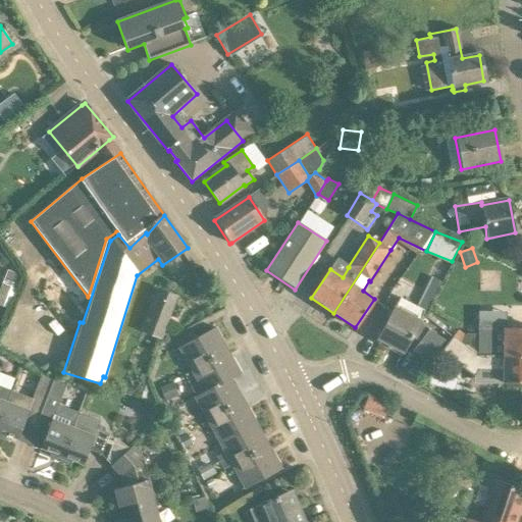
[(439,284),(430,280),(422,297),(431,301),(439,284)]
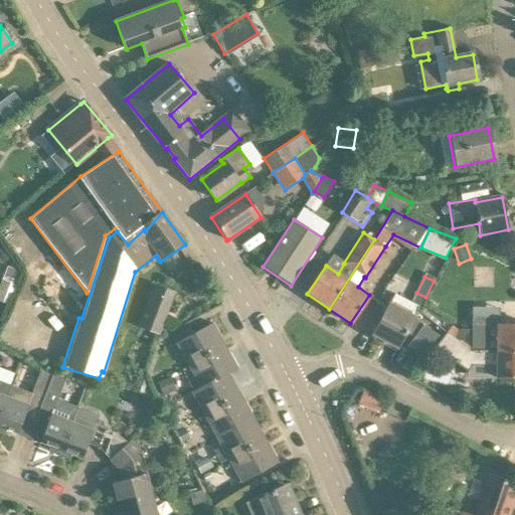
[(0,284),(0,291),(6,293),(10,284),(2,281),(0,284)]
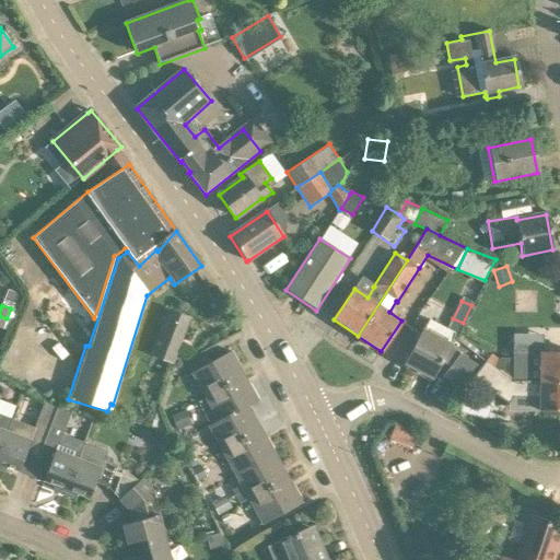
[(174,362),(190,315),(168,307),(151,353),(174,362)]
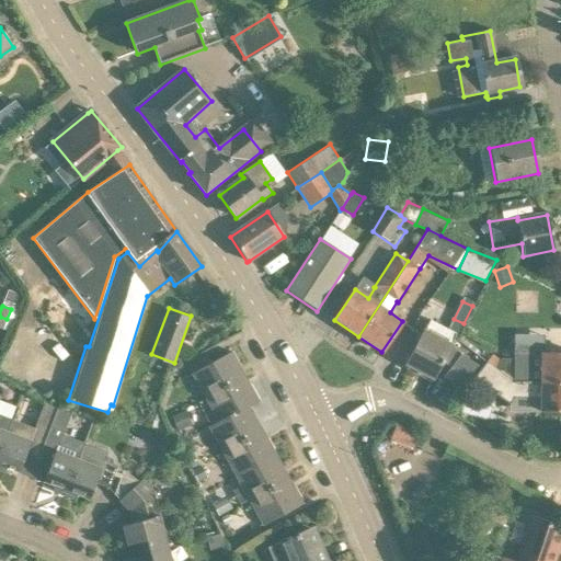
[(434,379),(457,334),(447,330),(430,321),(424,330),(425,330),(405,365),(434,379)]
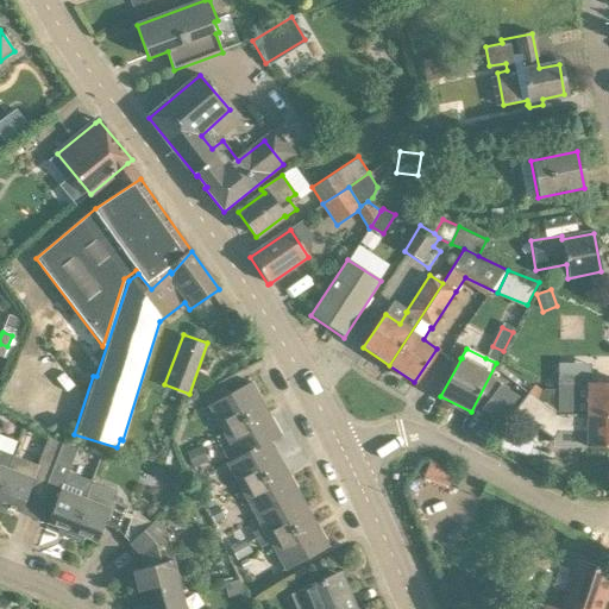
[(284,572),(328,548),(270,443),(280,437),(250,383),(207,407),(236,459),(225,464),(284,572)]
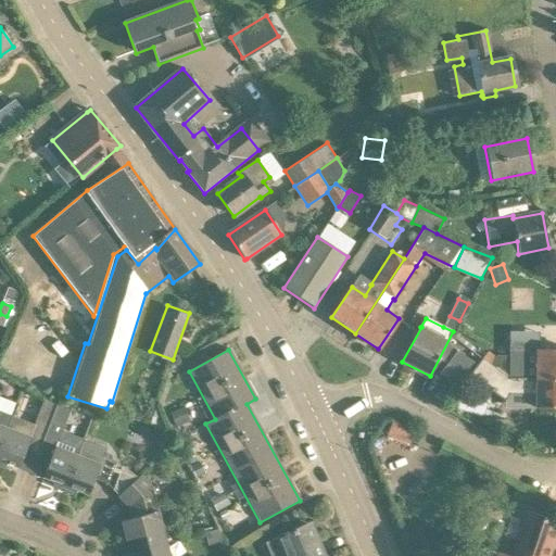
[(474,364),(456,351),(439,375),(456,388),(474,364)]
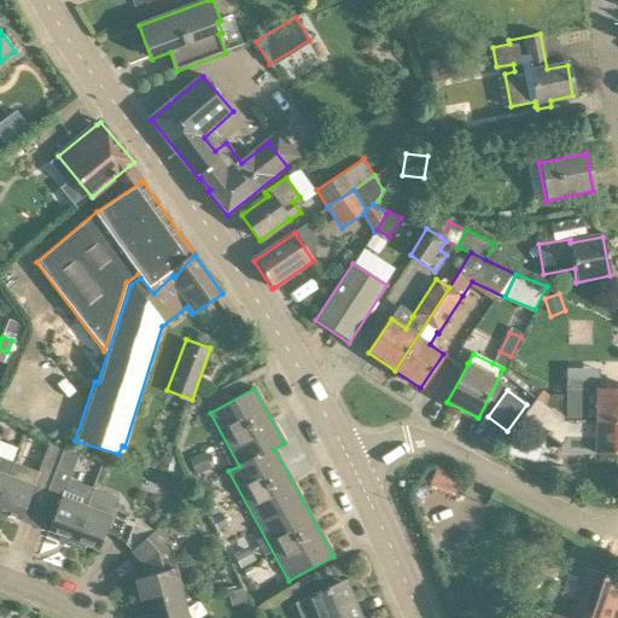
[(552,396),(542,390),(535,400),(536,400),(523,418),(561,445),(566,439),(596,441),(595,454),(617,453),(617,420),(595,421),(584,421),(586,391),(565,390),(565,396),(552,396)]
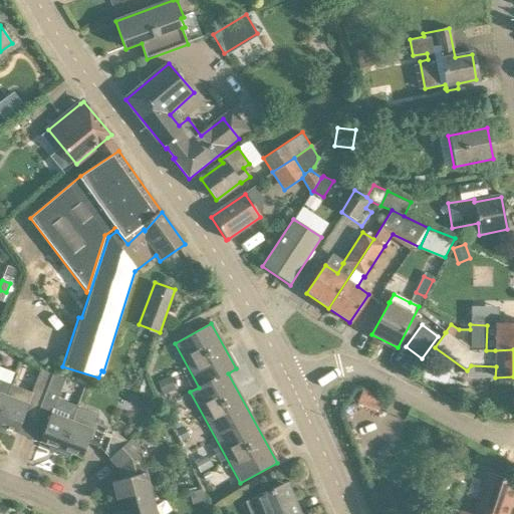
[(513,349),(513,324),(495,325),(495,350),(513,349)]
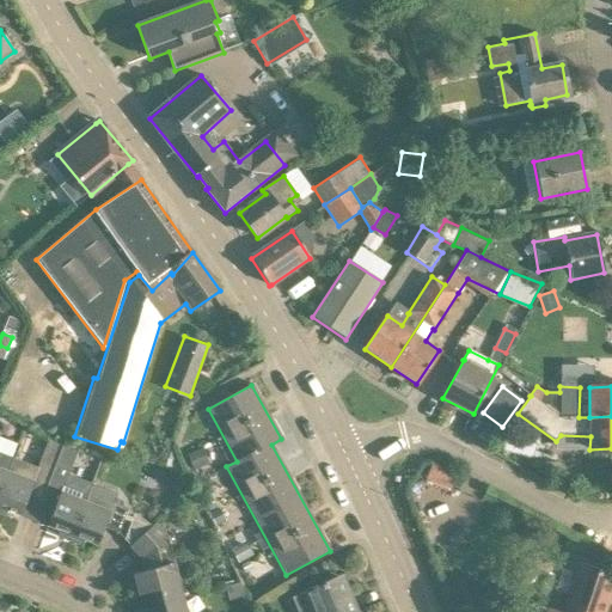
[(41,503),(56,461),(63,442),(49,438),(32,482),(8,472),(0,493),(0,515),(5,518),(7,510),(20,516),(28,499),(41,503)]
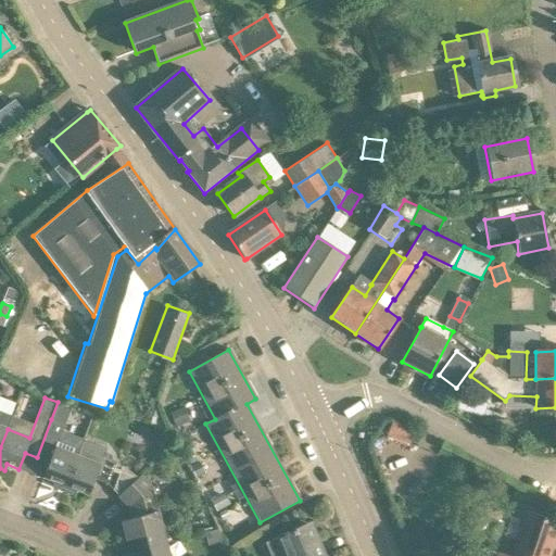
[(487,416),(489,402),(462,397),(459,412),(487,416)]
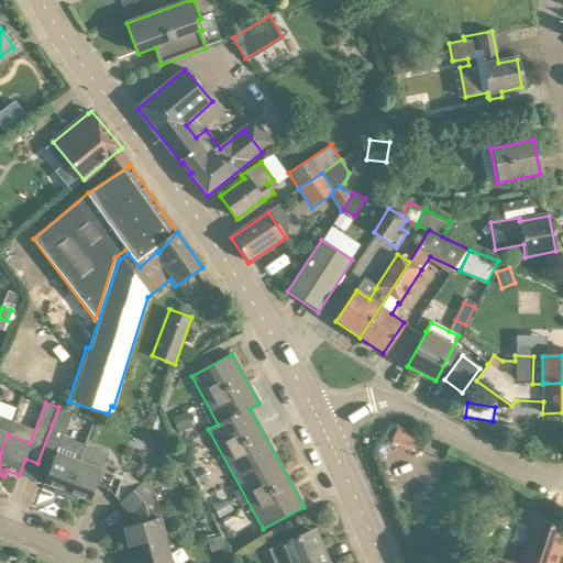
[(179,432),(192,426),(186,411),(173,418),(179,432)]
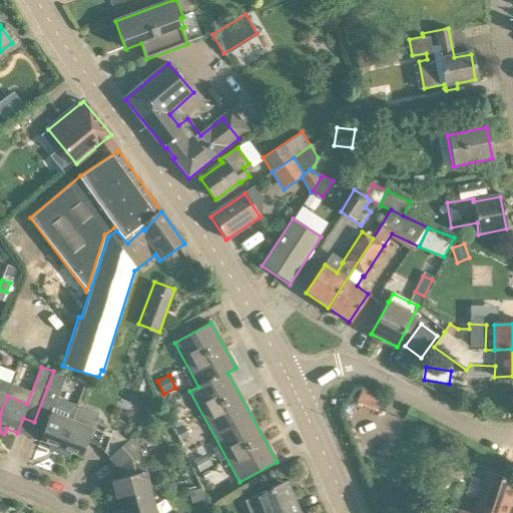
[(0,413),(7,396),(12,383),(0,378),(0,413)]
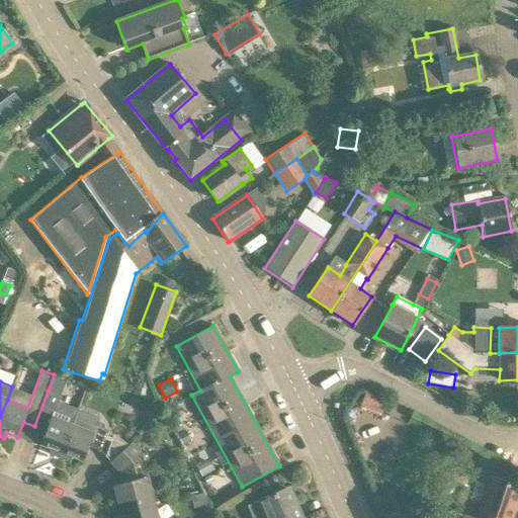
[(59,459),(72,425),(53,418),(62,396),(48,391),(34,426),(46,430),(39,445),(51,449),(49,455),(59,459)]
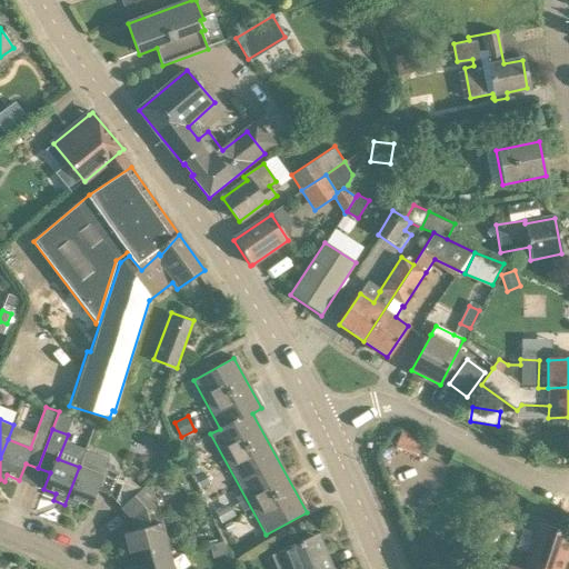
[(418,455),(423,439),(402,431),(397,447),(418,455)]
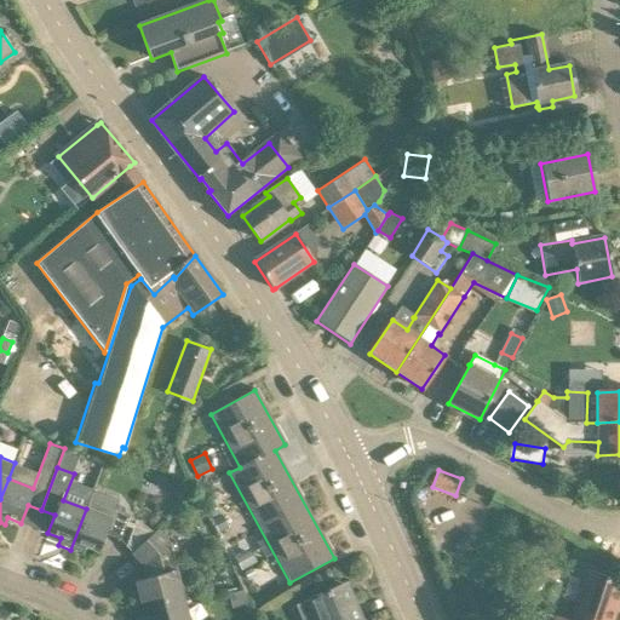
[(119,540),(126,524),(130,512),(115,507),(119,498),(95,488),(86,509),(70,550),(84,555),(86,547),(98,552),(105,535),(119,540)]
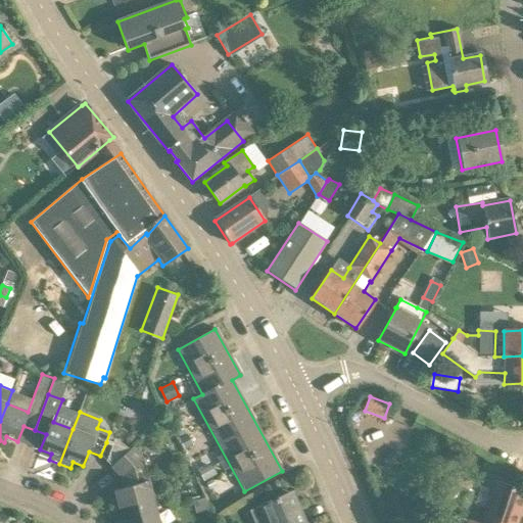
[(178,437),(189,432),(183,419),(172,424),(178,437)]
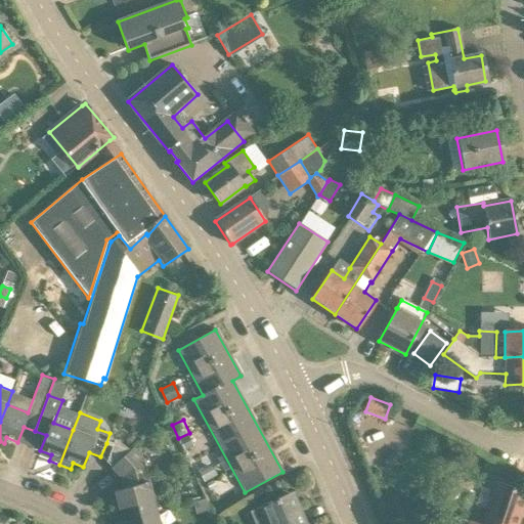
[(185,450),(194,445),(188,435),(179,439),(185,450)]
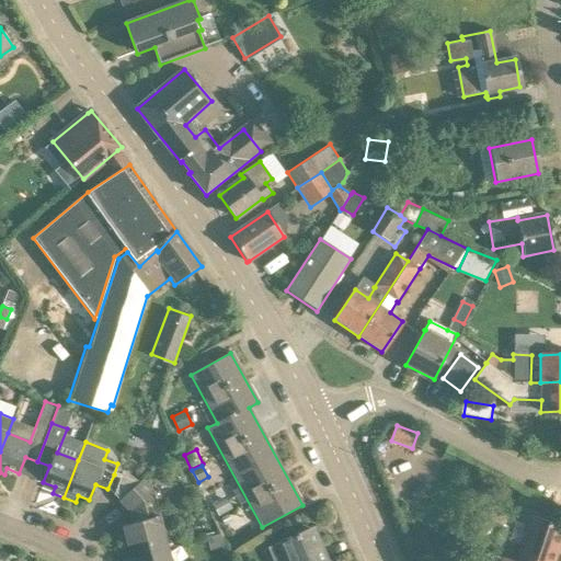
[(150,519),(145,499),(155,490),(144,478),(139,481),(119,499),(129,511),(134,524),(123,527),(127,546),(139,542),(142,556),(168,549),(159,517),(150,519)]
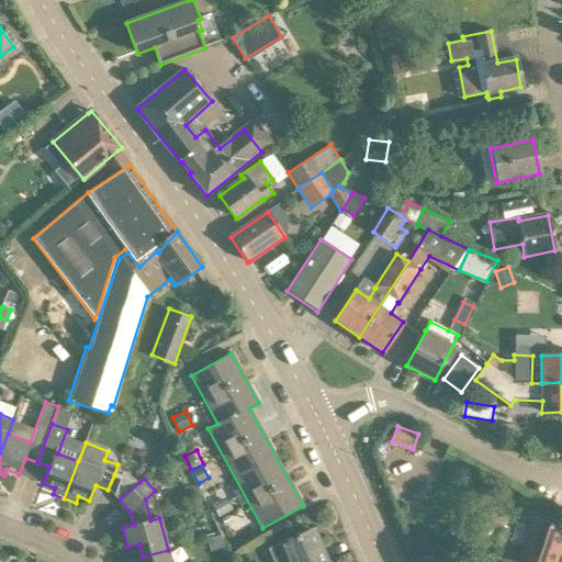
[(224,493),(211,501),(216,512),(229,505),(224,493)]
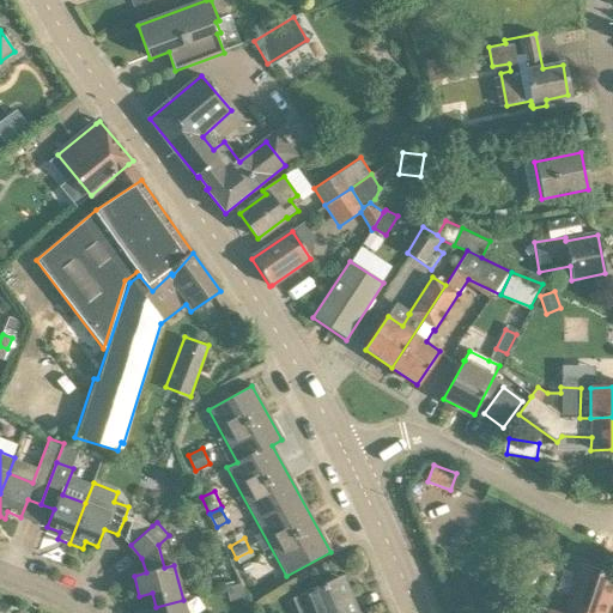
[(612,575),(611,575),(612,569),(612,565),(604,563),(601,571),(583,566),(568,612),(602,612),(612,584),(612,575)]
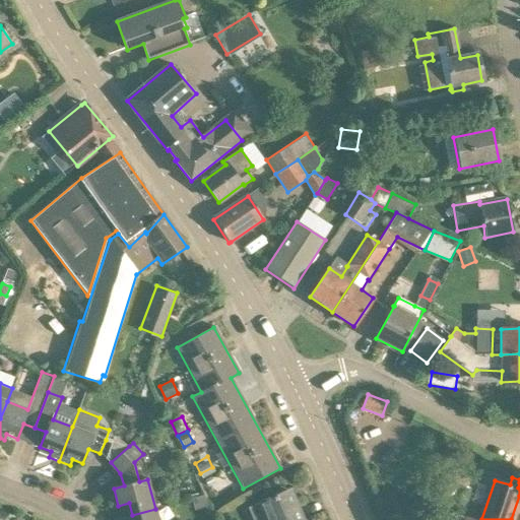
[(209,490),(218,485),(215,478),(206,482),(209,490)]
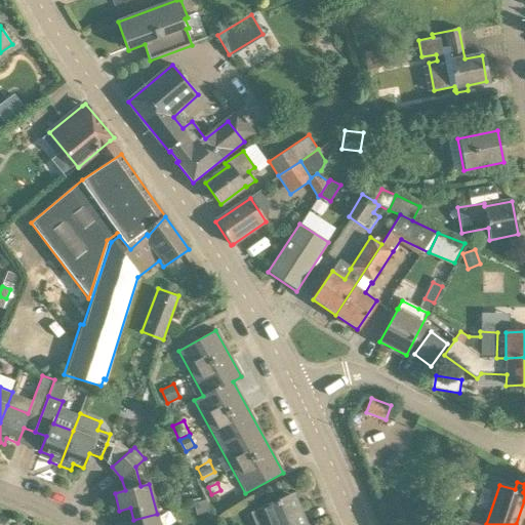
[(294,506),(290,496),(263,509),(269,524),(305,524),(296,505),(294,506)]
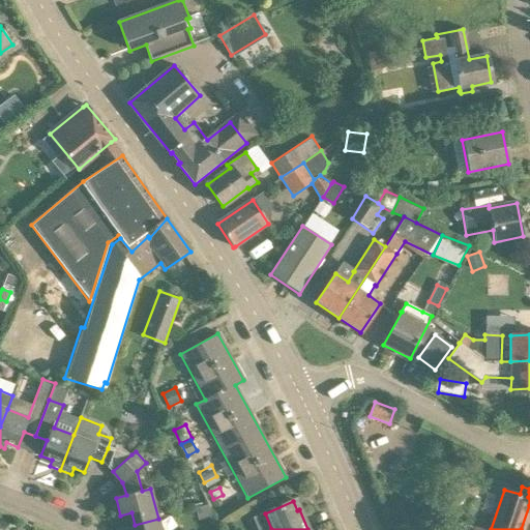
[(200,519),(211,516),(208,503),(196,507),(200,519)]
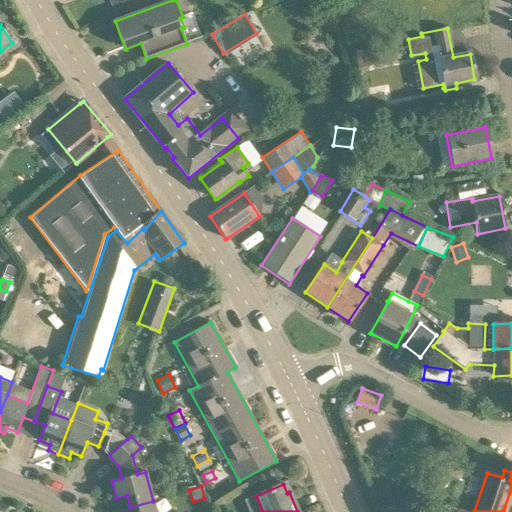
[(155,511),(153,501),(130,507),(131,511),(155,511)]
